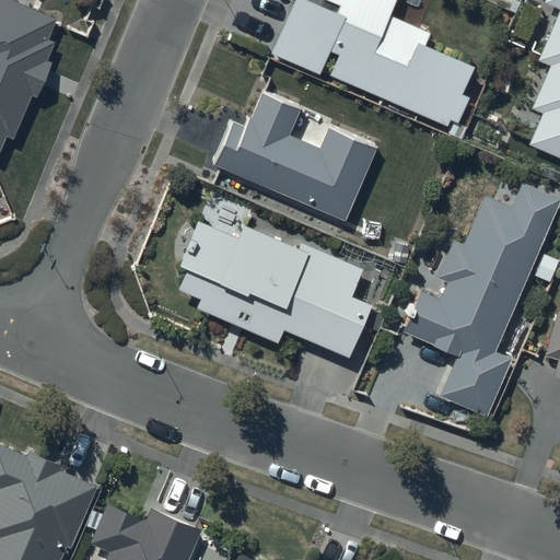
[(63,18),(21,0),(0,0),(0,161),(9,140),(16,143),(36,98),(42,98),(53,65),(49,61),(59,39),(55,38),(63,18)]
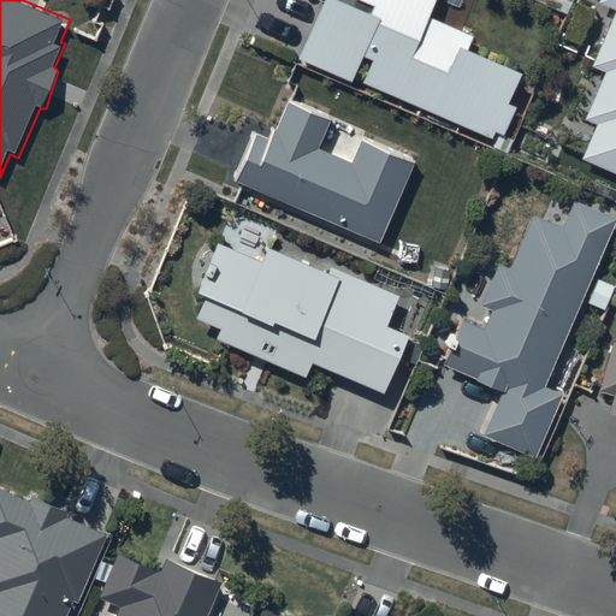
[(432,0),(314,0),(314,4),(319,5),(298,60),(354,81),(361,61),(371,65),(362,87),(489,134),(491,128),(507,134),(516,108),(511,104),(521,76),(462,54),(468,37),(425,22),(432,0)]
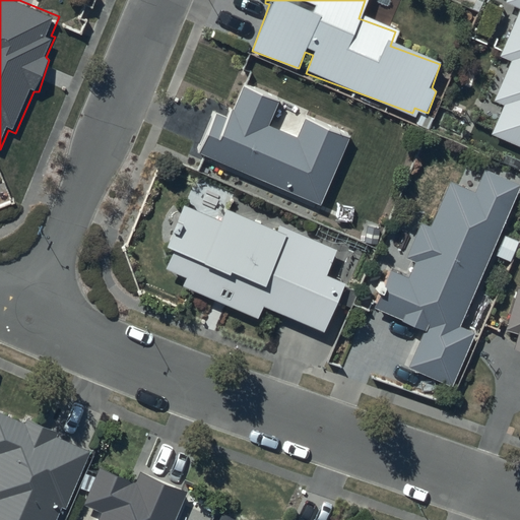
[(519,147),(519,0),(510,0),(509,5),(519,9),(501,56),(509,62),(493,105),(503,109),(492,136),(519,147)]
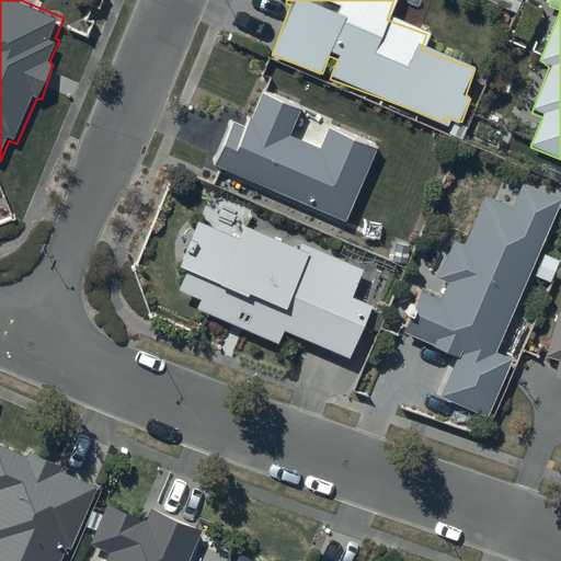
[(298,113),(265,99),(251,132),(232,123),(213,167),(350,225),(382,148),(329,125),(319,148),(288,135),(298,113)]
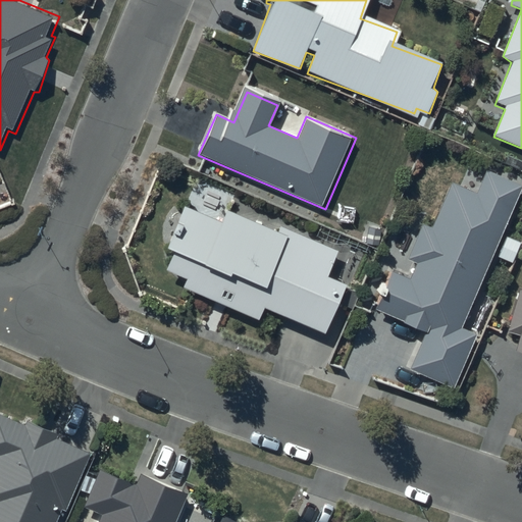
[(521,190),(521,186),(488,171),(478,194),(452,183),(432,225),(422,221),(405,261),(416,266),(410,280),(392,272),(374,312),(428,334),(413,368),(452,385),(473,335),(462,330),(521,190)]
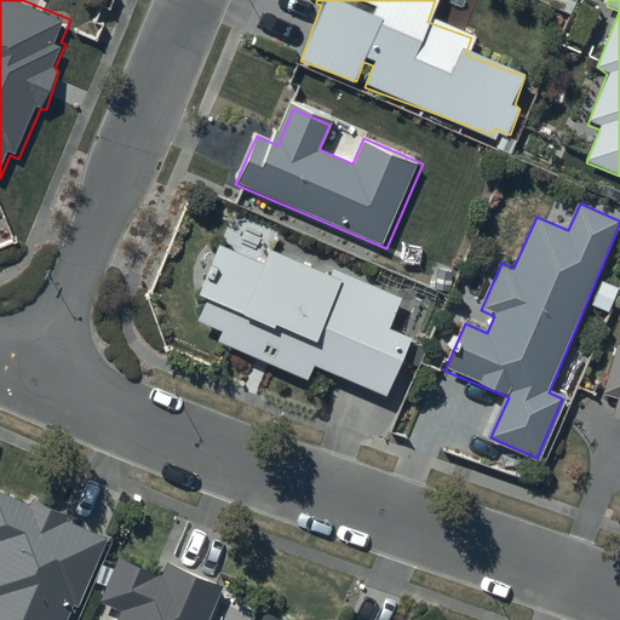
[(264,268),(219,248),(197,298),(206,305),(197,325),(223,336),(219,344),(310,383),(316,371),(388,401),(414,340),(391,331),(403,303),(333,274),(331,281),(270,256),(264,268)]
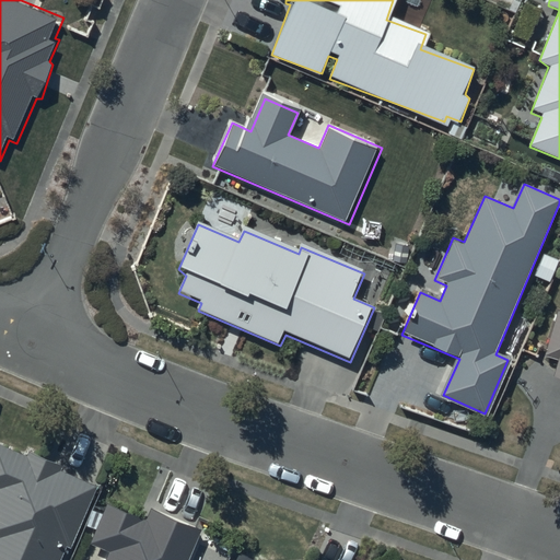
[(559,313),(557,313),(545,358),(557,361),(551,378),(559,381),(559,313)]
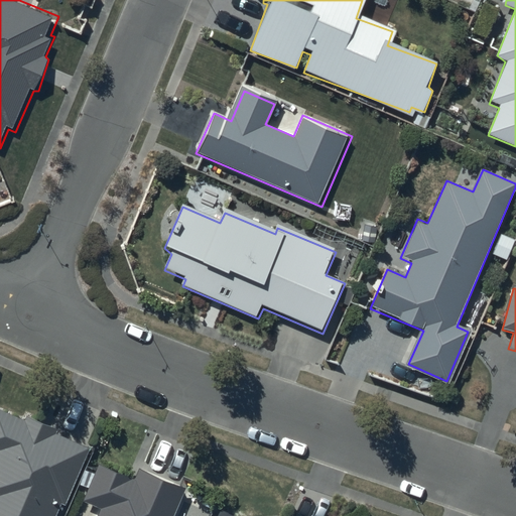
[(91,453),(0,413),(0,515),(55,515),(60,504),(66,508),(91,453)]
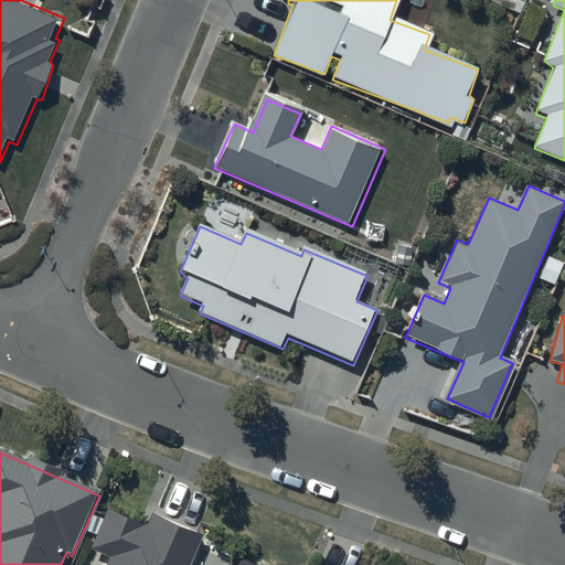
[(188,564),(201,535),(155,515),(151,525),(106,507),(88,548),(108,556),(104,564),(188,564)]
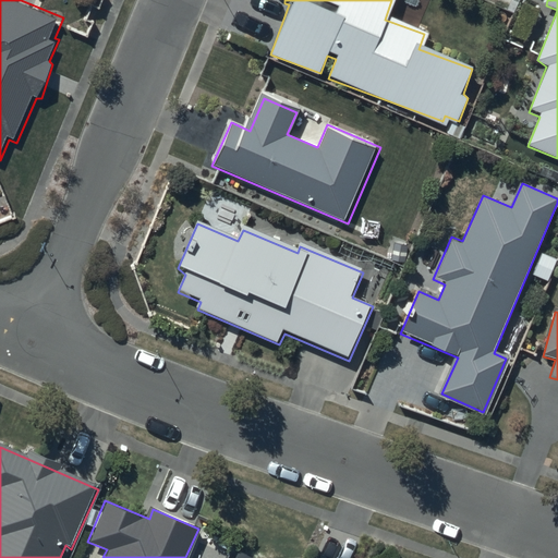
All buildings are outlined.
